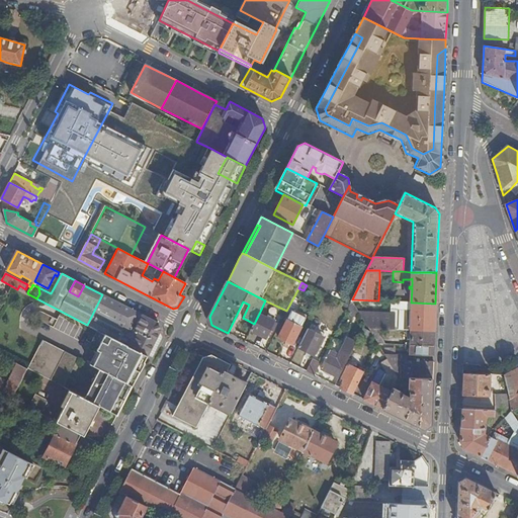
[(28,290),(25,289),(19,285),(17,289),(27,293),(28,290)]
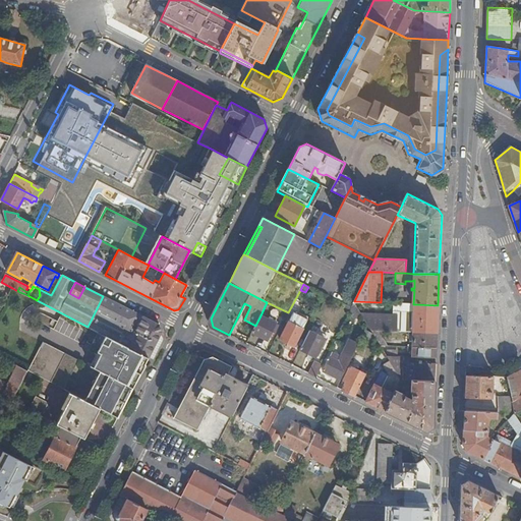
[(103,296),(88,327),(99,332),(149,358),(162,333),(159,326),(143,316),(129,342),(125,340),(124,340),(121,339),(122,337),(121,336),(125,327),(132,331),(140,315),(103,296)]
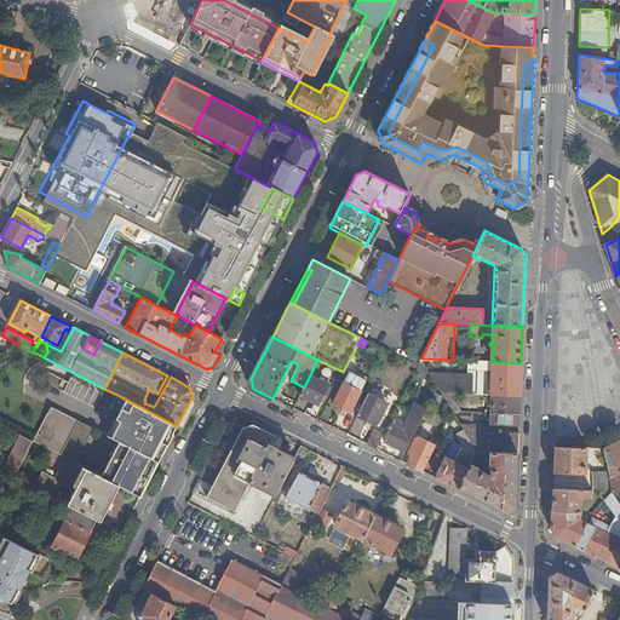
[(425,374),(429,372),(422,360),(418,366),(425,374)]
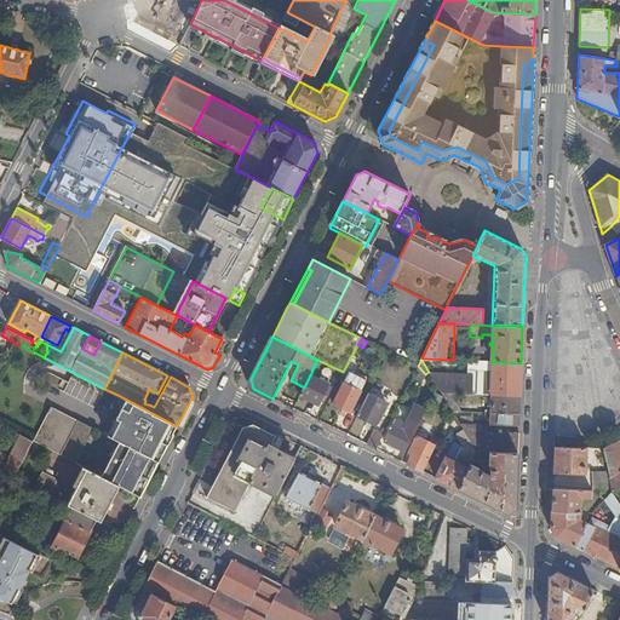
[(492,395),(520,396),(521,363),(494,362),(493,373),(471,372),(471,382),(434,380),(437,386),(441,392),(492,395)]
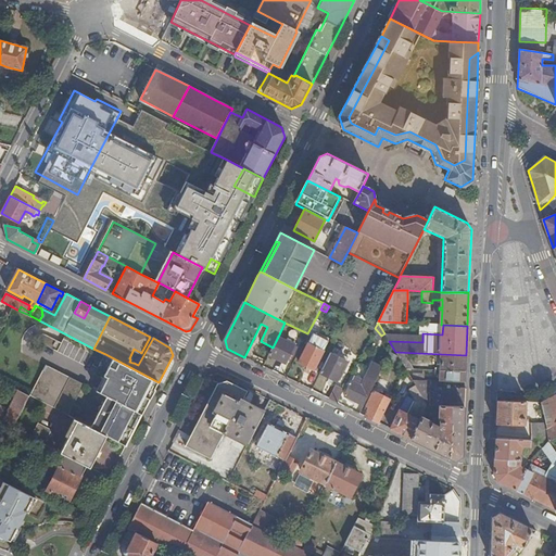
[(314,369),(328,341),(314,333),(299,362),(314,369)]
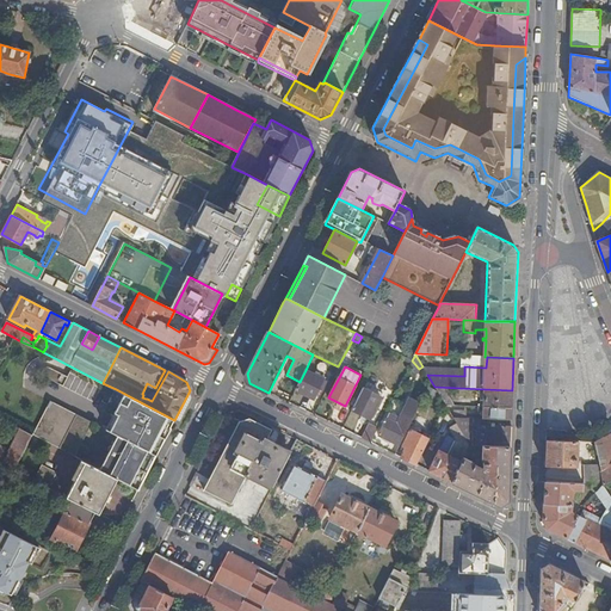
[(306,370),(300,382),(296,389),(304,394),(304,395),(314,400),(323,380),(306,370)]
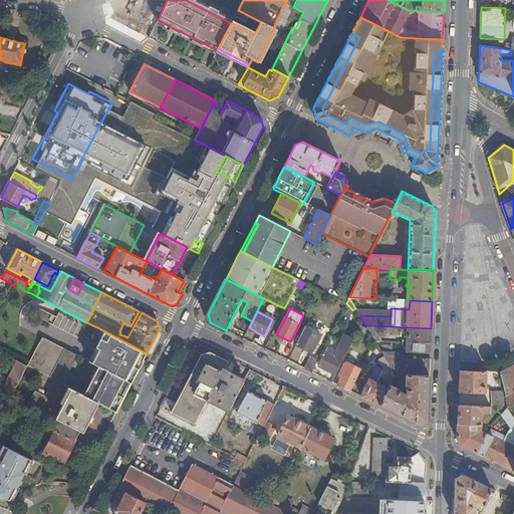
[(305,326),(296,344),(311,352),(320,334),(305,326)]
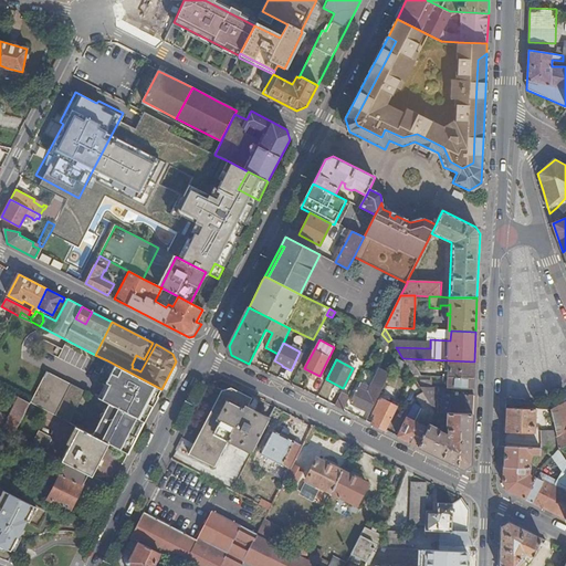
[(392,366),(401,370),(405,363),(397,359),(392,366)]
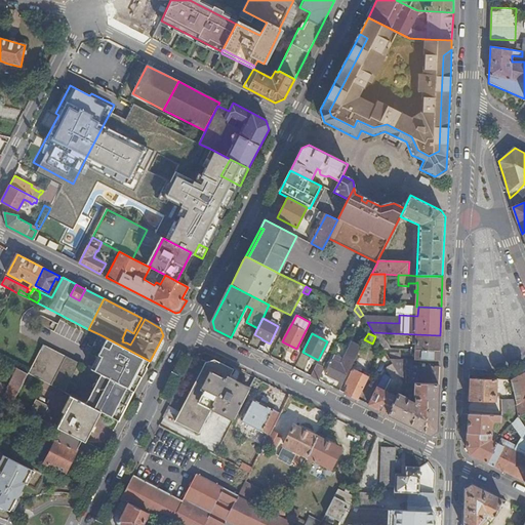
[(150,361),(99,334),(90,353),(97,357),(98,355),(102,356),(94,370),(102,373),(134,391),(150,361)]
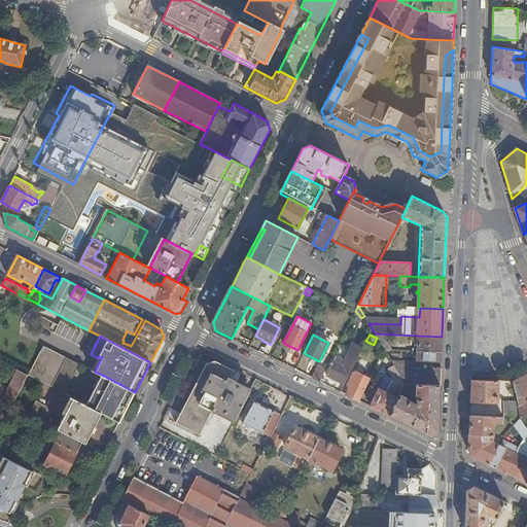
[(417,361),(441,362),(442,337),(418,336),(418,348),(415,348),(415,350),(412,350),(412,355),(418,355),(417,361)]
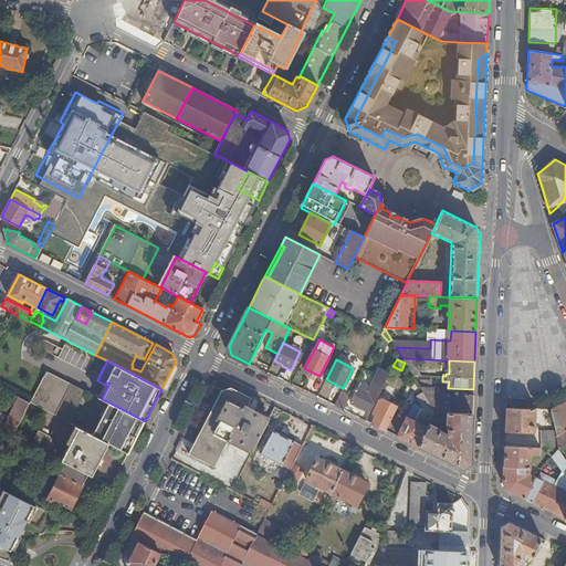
[(389,373),(380,368),(374,384),(383,387),(389,373)]
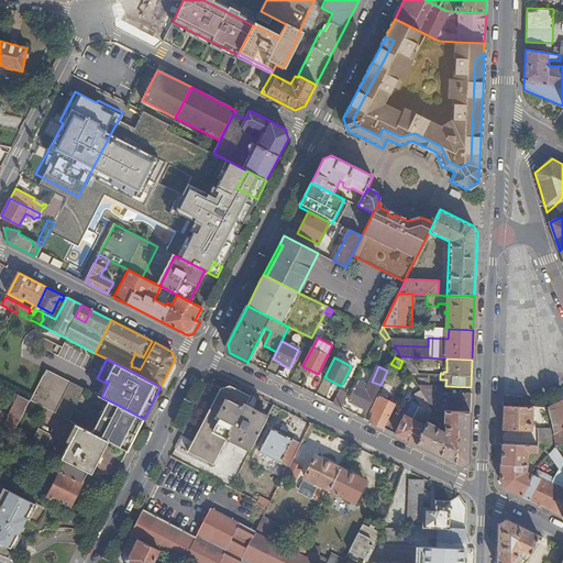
[(101,397),(98,395),(86,388),(47,368),(46,370),(86,389),(109,401),(139,417),(144,419),(109,400),(101,397)]
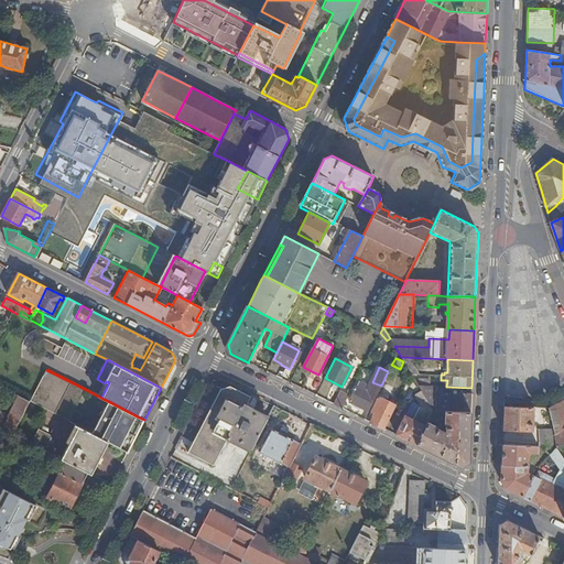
[(46,370),(30,402),(69,422),(86,390),(46,370)]
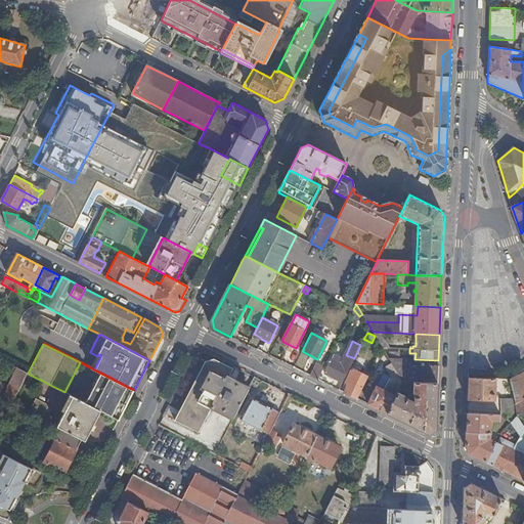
[(376,361),(382,347),(376,344),(368,358),(376,361)]
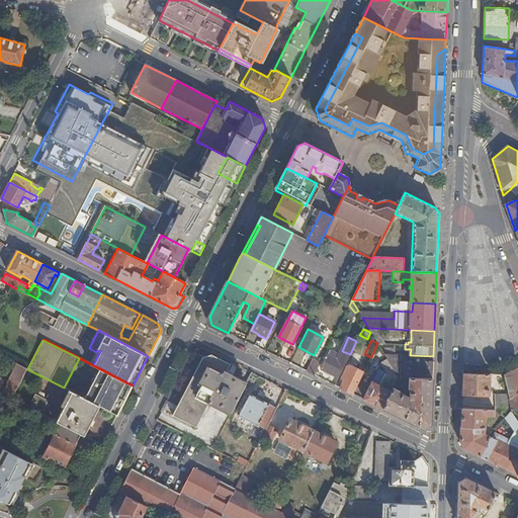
[(96,352),(90,363),(93,365),(100,351),(97,350),(96,352)]
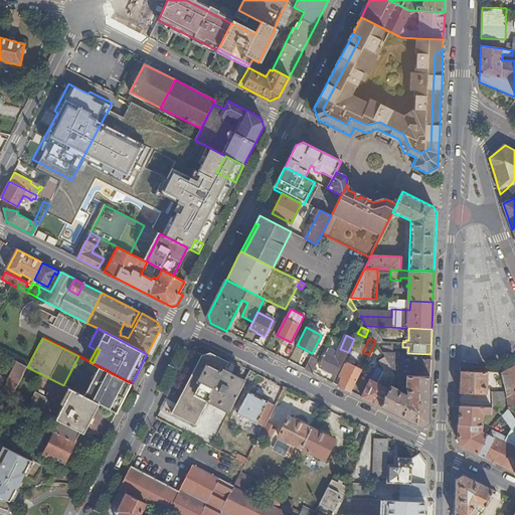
[(337,375),(348,352),(340,349),(337,354),(335,357),(326,352),(319,366),(324,369),(328,371),(337,375)]
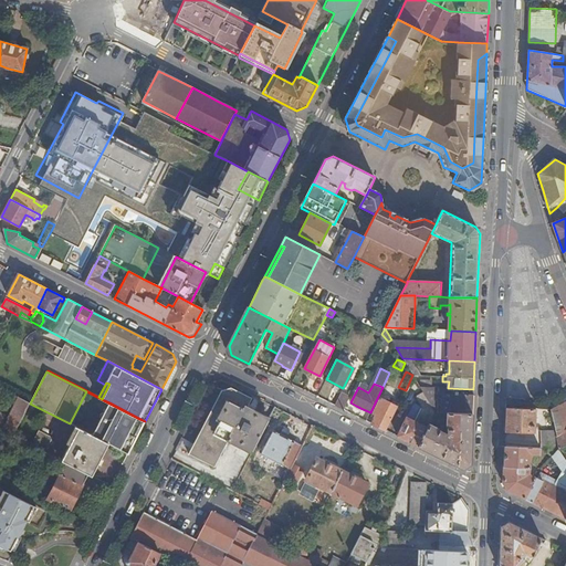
[(370,389),(359,384),(358,387),(368,392),(370,389)]
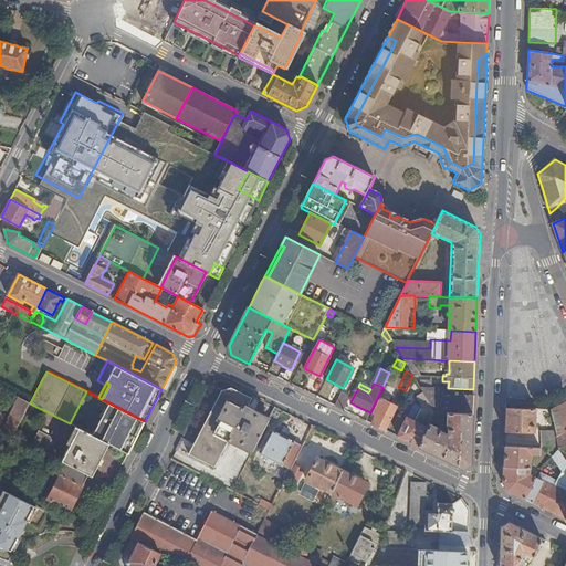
[(436,412),(472,415),(473,395),(448,394),(448,388),(420,387),(422,391),(436,412)]
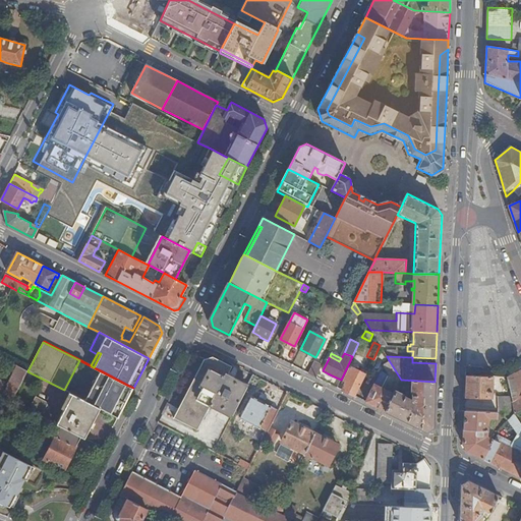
[(228,375),(232,367),(213,357),(204,361),(189,389),(175,418),(200,431),(212,408),(228,375)]
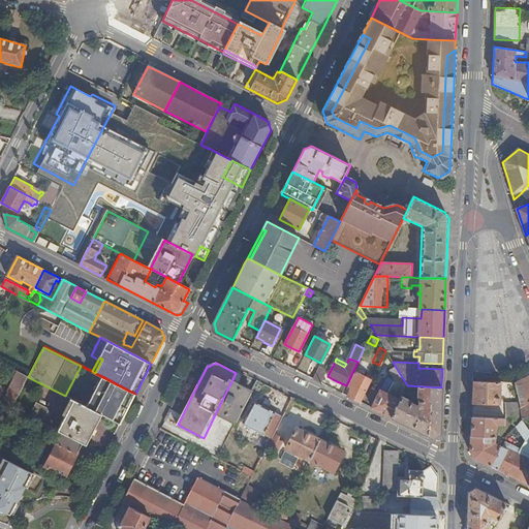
[(387,371),(394,381),(387,395),(400,400),(407,385),(395,366),(387,371)]
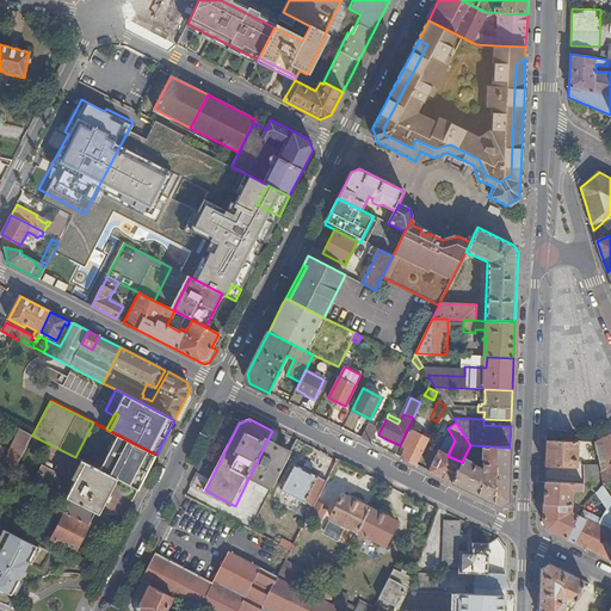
[(369,424),(362,438),(371,443),(378,429),(369,424)]
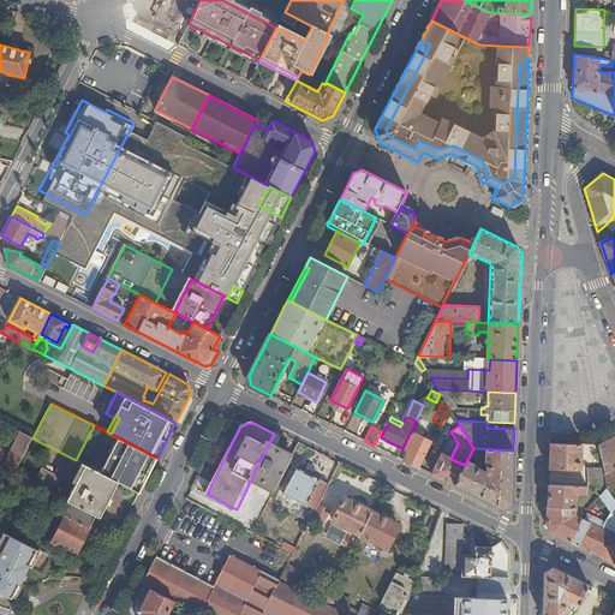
[(0,451),(0,465),(15,473),(33,439),(21,433),(9,455),(0,451)]
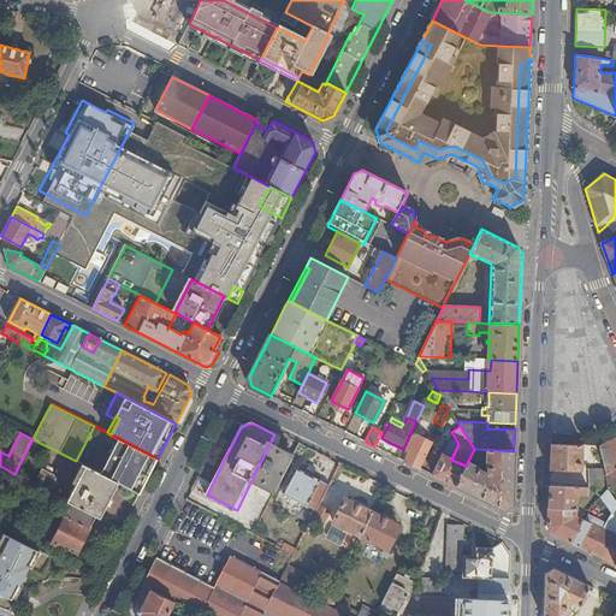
[(403,461),(420,469),(432,443),(414,434),(406,450),(408,451),(407,455),(403,461)]
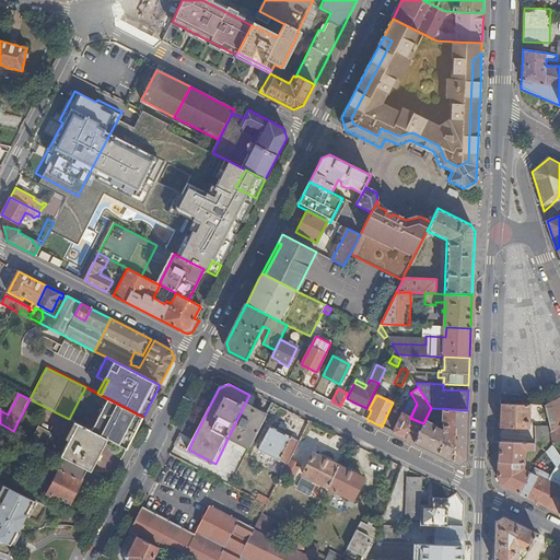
[(136,420),(138,415),(108,399),(96,421),(114,430),(117,424),(133,432),(139,421),(136,420)]
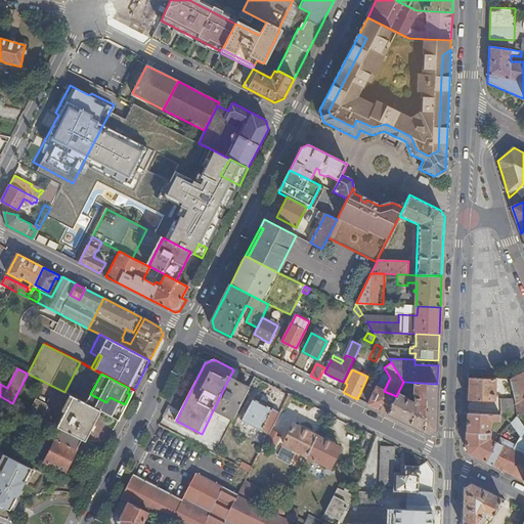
[(523,381),(521,383),(517,376),(510,380),(512,390),(514,399),(515,404),(523,398),(523,381)]
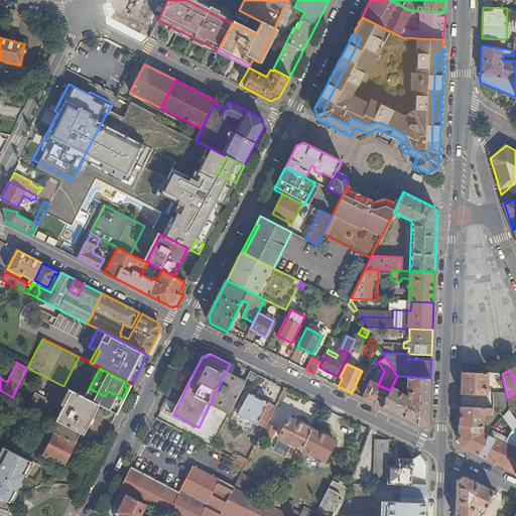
[(210,404),(236,416),(253,384),(226,372),(210,404)]
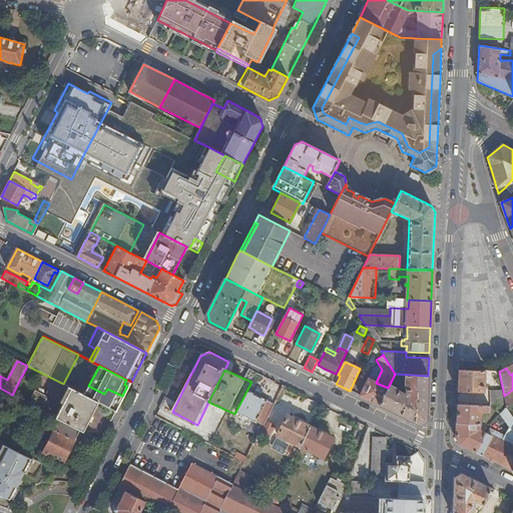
[(474,372),(458,371),(457,392),(470,392),(484,392),(485,372),(474,372)]
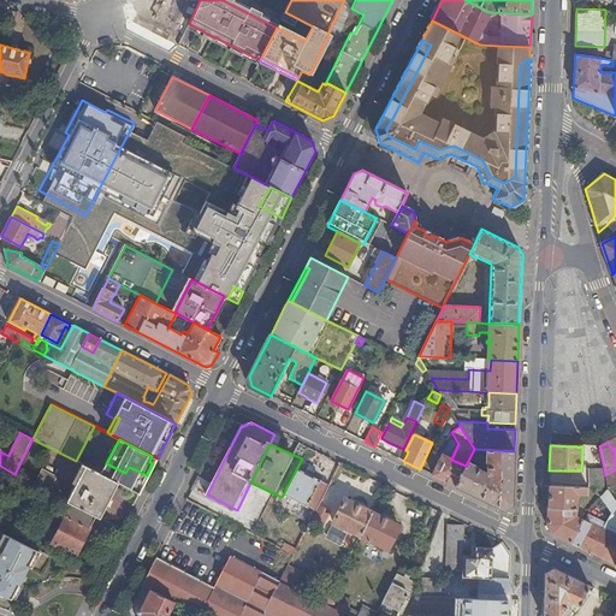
[(474,449),(466,466),(455,486),(503,510),(511,505),(514,451),(474,449)]
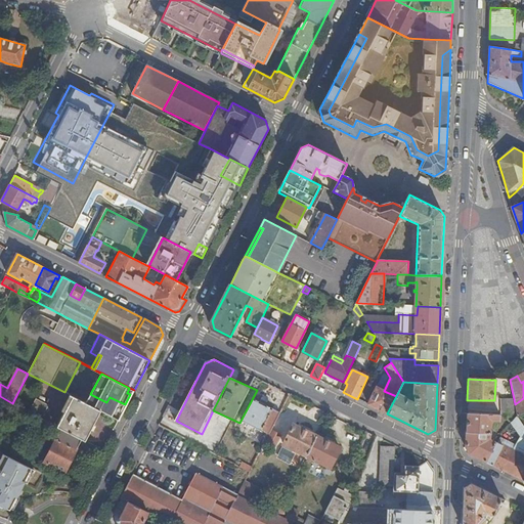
[(367,404),(387,413),(396,396),(384,391),(376,387),(367,404)]
